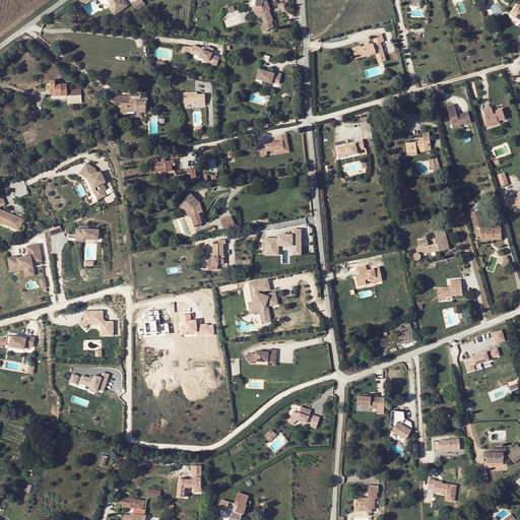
[(123,0),(120,0),(121,0),(113,6),(111,4),(107,7),(114,16),(126,7),(124,5),(126,3),(123,0)]
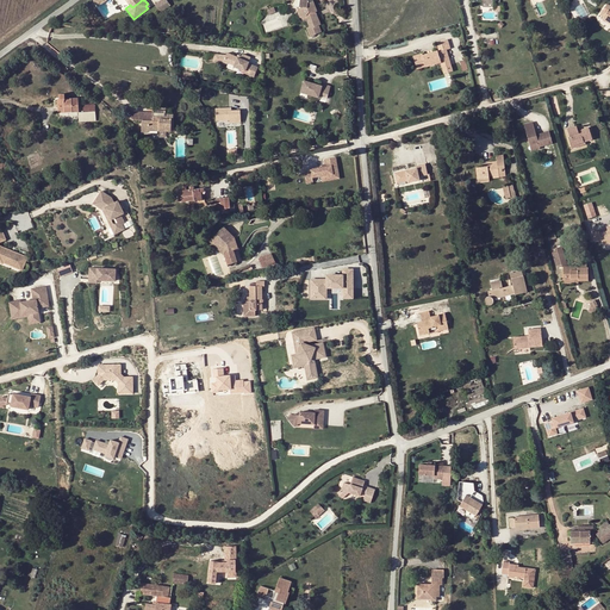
[(170,6),(166,0),(160,0),(154,5),(160,13),(170,6)]
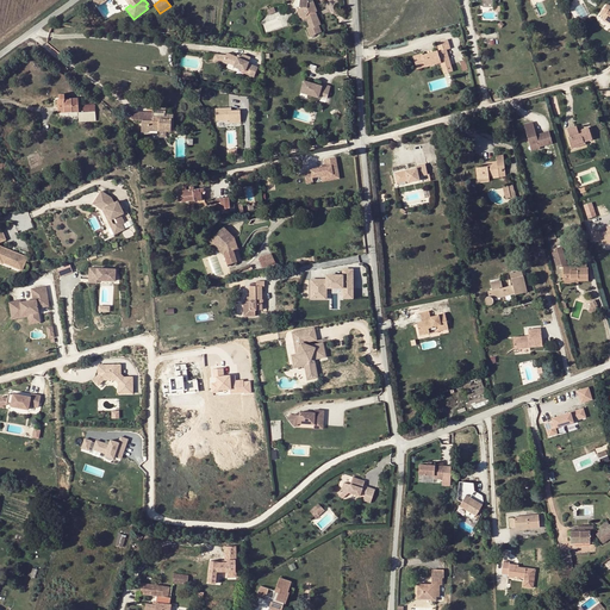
[(287,0),(287,1),(291,5),(293,1),(299,1),(299,7),(296,8),(300,18),(305,17),(306,20),(310,27),(306,29),(310,37),(321,32),(318,26),(321,25),(316,12),(317,12),(313,2),(307,1),(307,0),(287,0)]
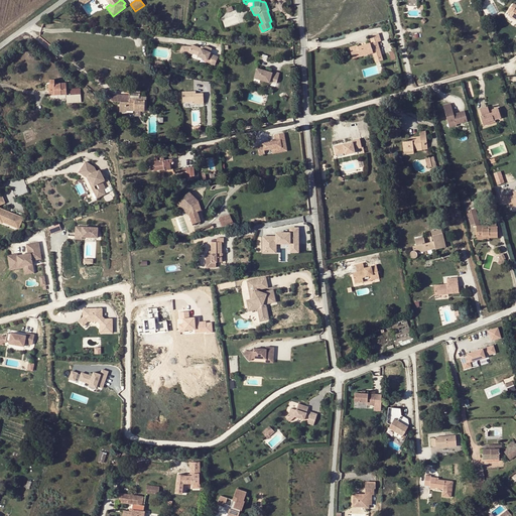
[(378,43),(376,34),(369,36),(372,44),(378,43)]
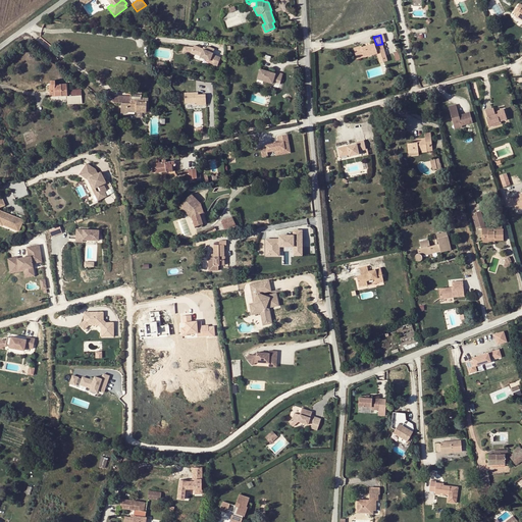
[(362,49),(361,49),(354,51),(357,61),(377,55),(384,54),(382,44),(376,45),(376,46),(375,47),(374,46),(362,49)]
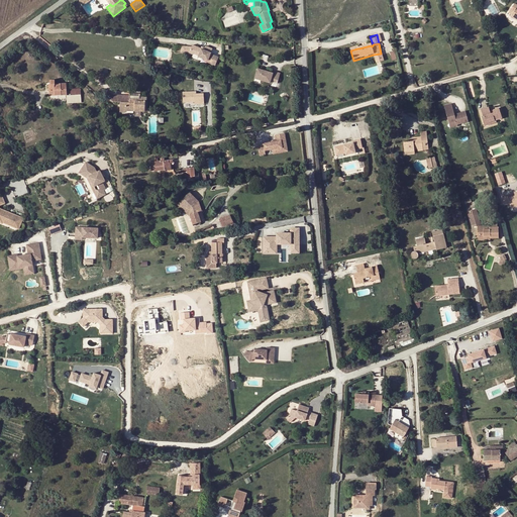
[(212,61),(211,63),(215,65),(218,58),(210,54),(212,49),(205,46),(205,47),(204,49),(201,48),(192,45),(191,46),(182,45),(182,46),(176,45),(176,52),(181,52),(181,53),(189,53),(193,55),(193,54),(198,56),(198,57),(207,60),(208,59),(212,61)]
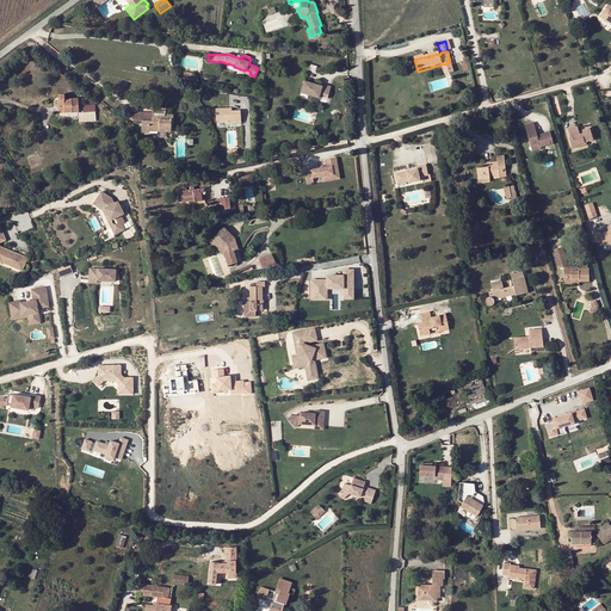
[(442,65),(445,76),(454,74),(451,62),(450,63),(442,65)]
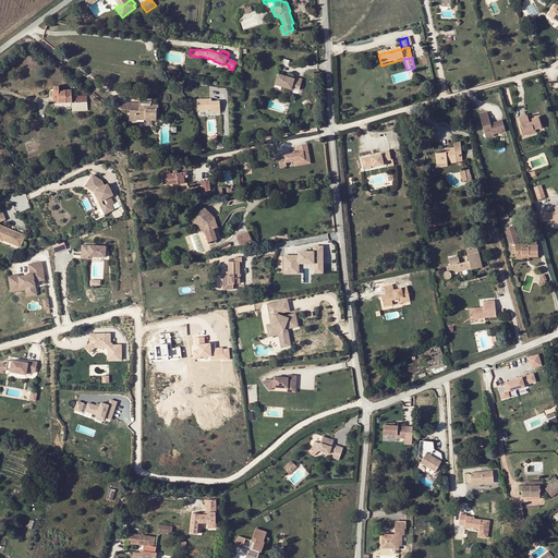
[(278,74),(275,85),(290,91),(291,87),(299,89),(302,80),(294,77),(293,80),(278,74)]
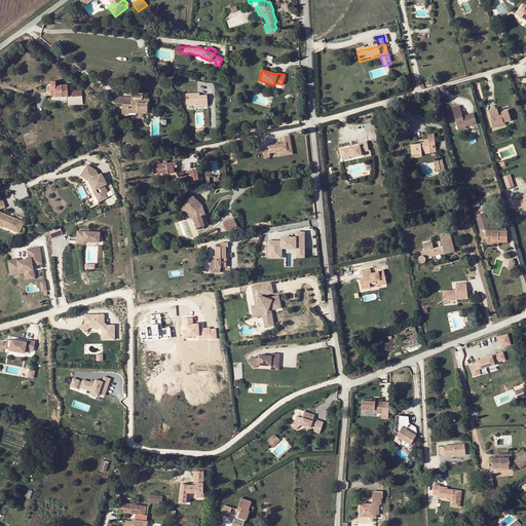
[(68,97),(68,95),(67,85),(55,85),(55,81),(51,81),(51,85),(49,85),(50,98),(68,97)]
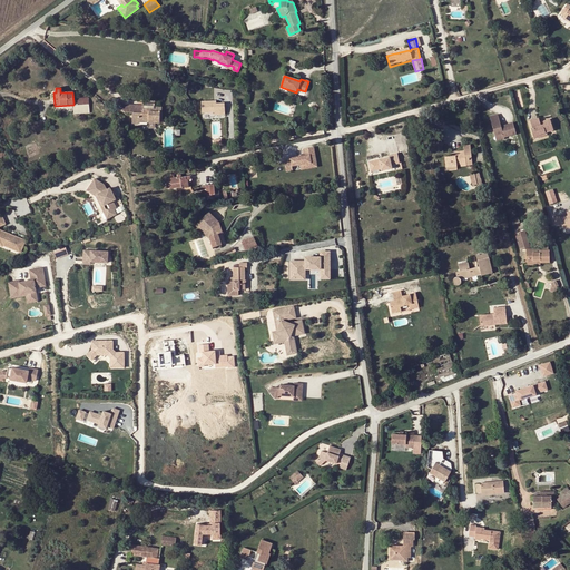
[(200,100),(202,112),(215,111),(215,115),(225,114),(225,102),(216,102),(216,100),(200,100)]
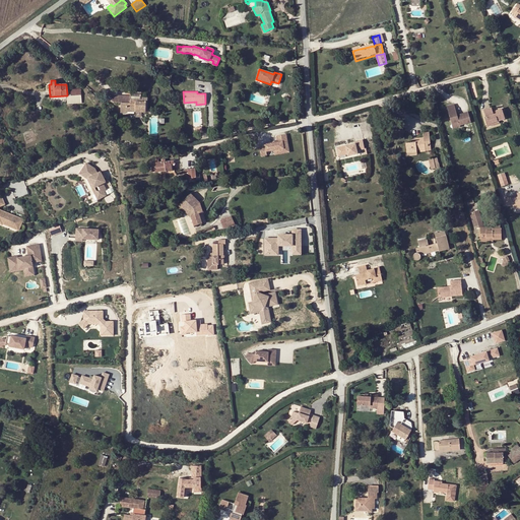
[(67,104),(81,104),(81,95),(67,96),(67,104)]
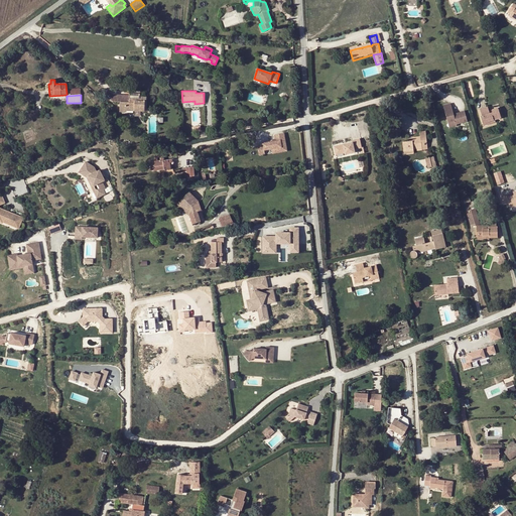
[(120,102),(120,111),(124,112),(124,109),(134,109),(134,110),(135,110),(139,111),(146,111),(146,97),(141,97),(141,99),(130,99),(130,102),(120,102)]
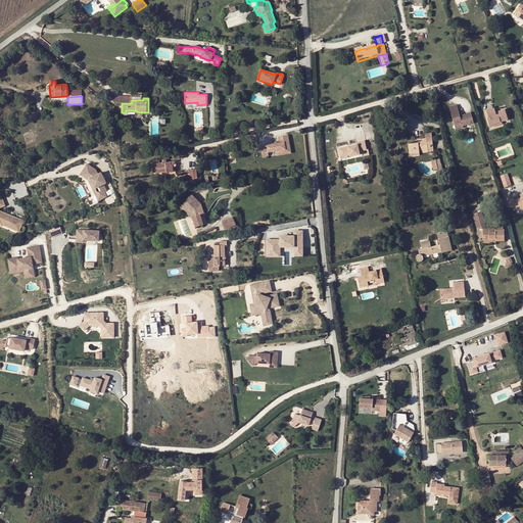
[(449,108),(455,127),(463,124),(463,127),(474,124),(471,113),(463,116),(463,117),(461,119),(461,117),(458,106),(449,108)]
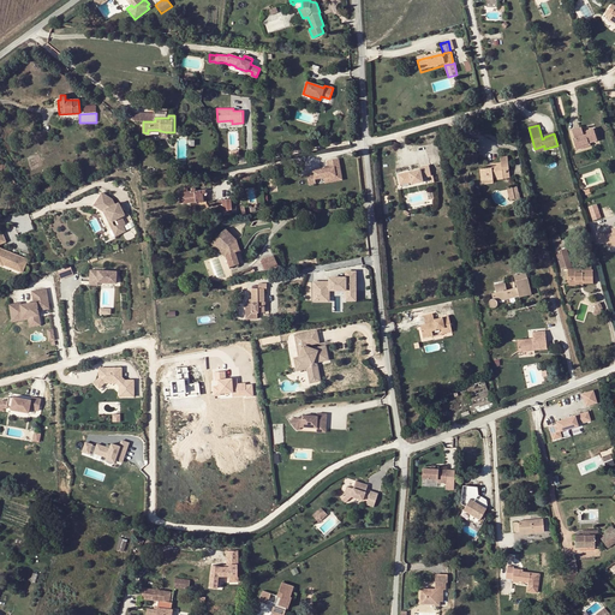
[(584,135),(583,132),(581,127),(572,131),(574,138),(572,138),(575,148),(584,144),(585,148),(590,145),(590,143),(597,141),(593,129),(587,131),(587,133),(584,135)]
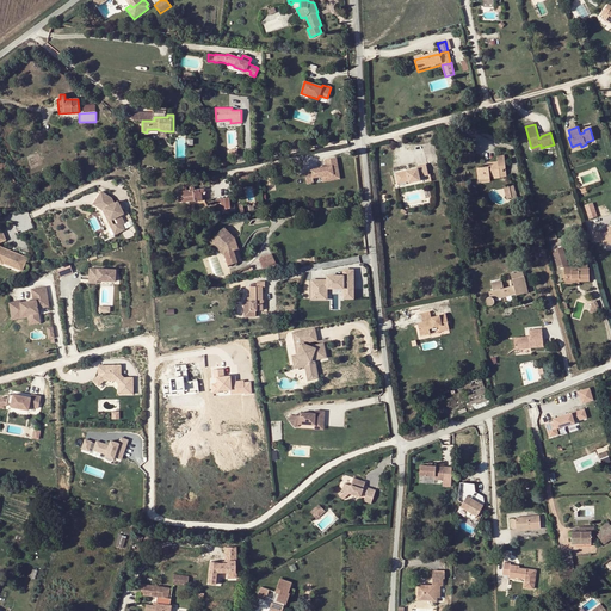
[(500,176),(500,178),(506,177),(504,155),(497,156),(498,161),(487,162),(487,164),(488,167),(485,167),(476,168),(477,180),(489,179),(489,177),(494,177),(500,176)]
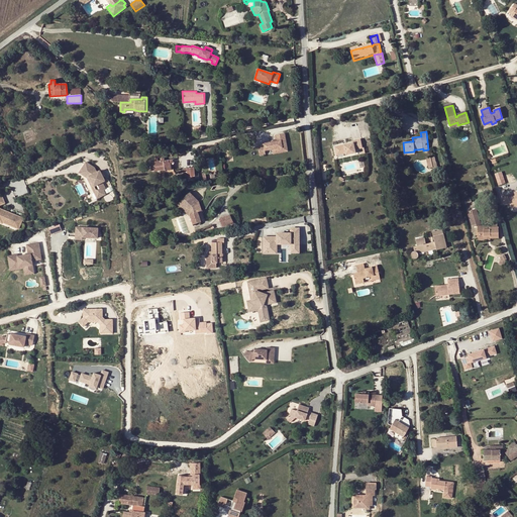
[(289,151),(285,133),(275,134),(276,140),(263,142),(264,145),(257,145),(260,157),(289,151)]
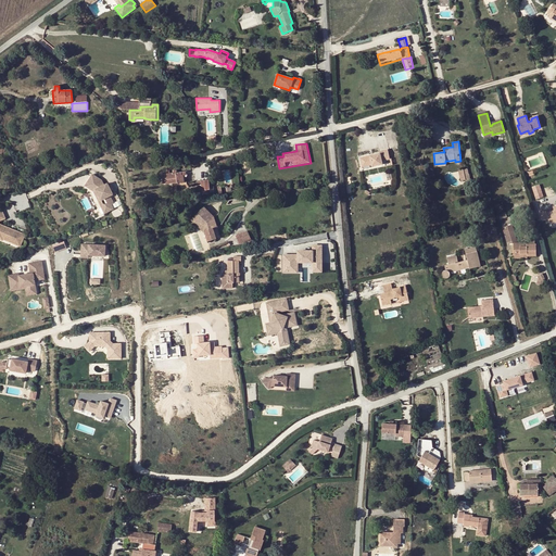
[(361,160),(363,168),(371,166),(373,168),(382,165),(382,163),(390,161),(388,151),(380,153),(380,155),(361,160)]
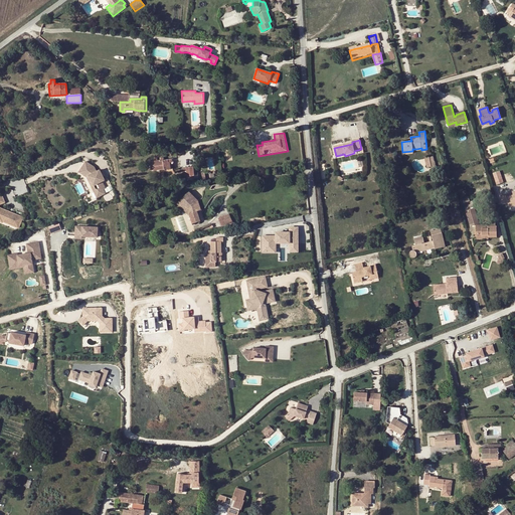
[(161,160),(149,162),(151,170),(164,169),(164,170),(171,169),(170,162),(169,162),(168,159),(163,160),(163,161),(161,161),(161,160)]
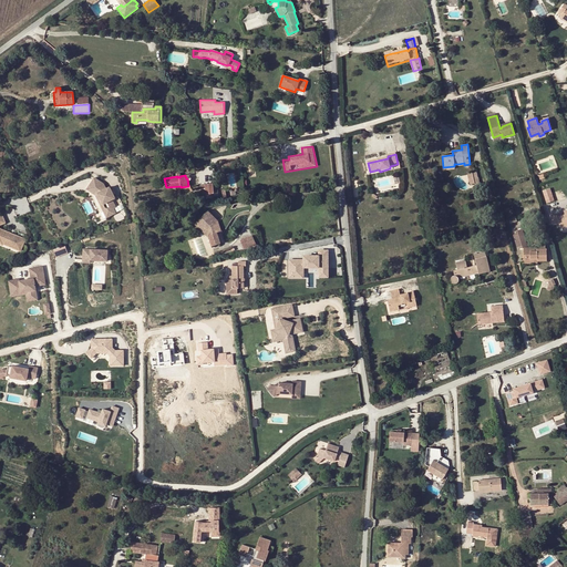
[(109,214),(114,210),(113,208),(115,207),(112,199),(115,198),(110,187),(106,188),(104,184),(96,176),(92,181),(93,183),(91,185),(96,192),(103,204),(107,202),(110,207),(105,208),(109,214)]
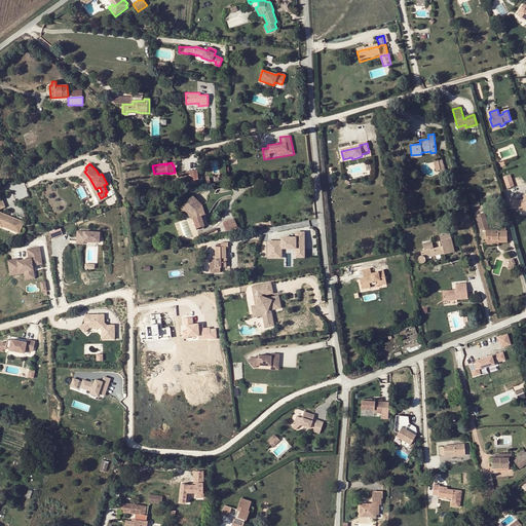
[(86,170),(85,167),(82,171),(80,173),(88,180),(99,201),(107,197),(106,195),(101,198),(96,189),(89,178),(84,172),(86,170)]
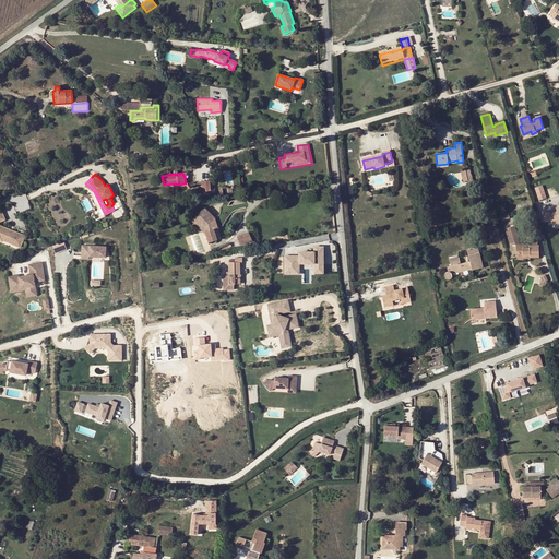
[(210,181),(201,181),(202,186),(195,186),(197,197),(203,195),(203,198),(210,198),(210,194),(212,194),(210,181)]
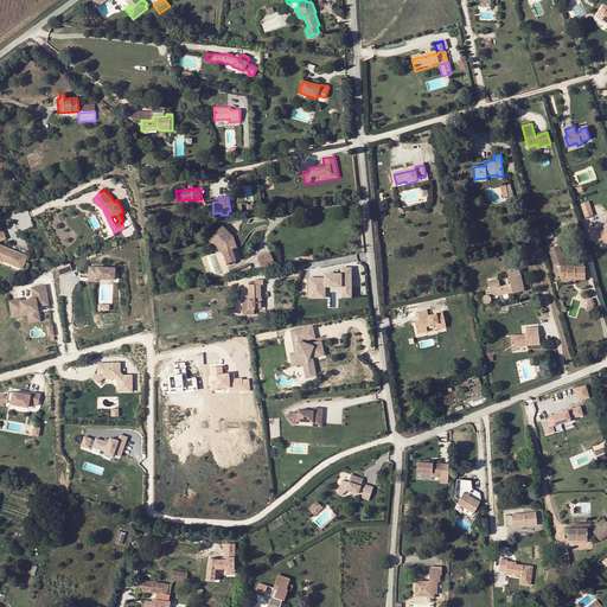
[(586,217),(594,215),(589,200),(581,203),(586,217)]
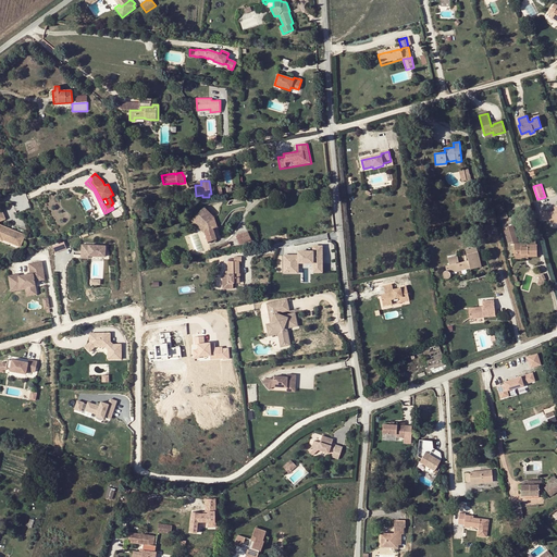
[(192,220),(195,224),(197,222),(199,222),(202,225),(206,222),(210,225),(205,231),(208,242),(215,239),(212,229),(210,219),(214,218),(203,207),(192,220)]
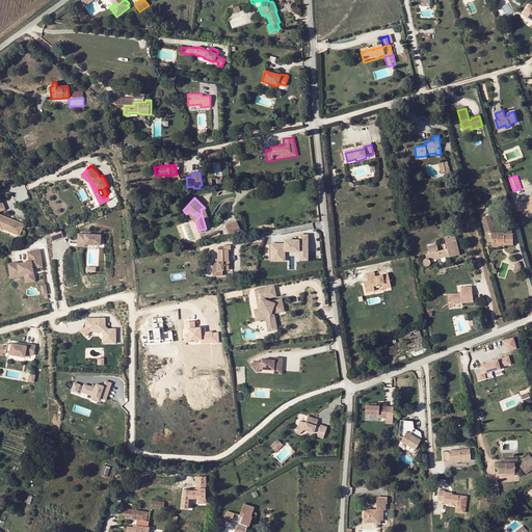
[(2,201),(0,201),(0,228),(2,230),(3,229),(19,235),(24,223),(0,214),(0,210),(5,209),(2,201)]
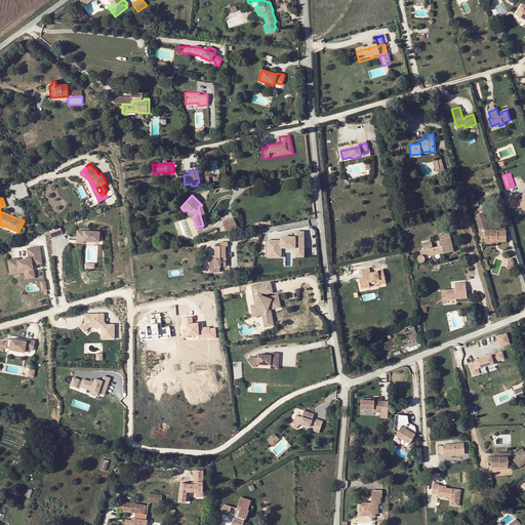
[(516,200),(511,202),(513,209),(518,207),(519,212),(524,209),(524,198),(523,199),(516,202),(516,200)]
